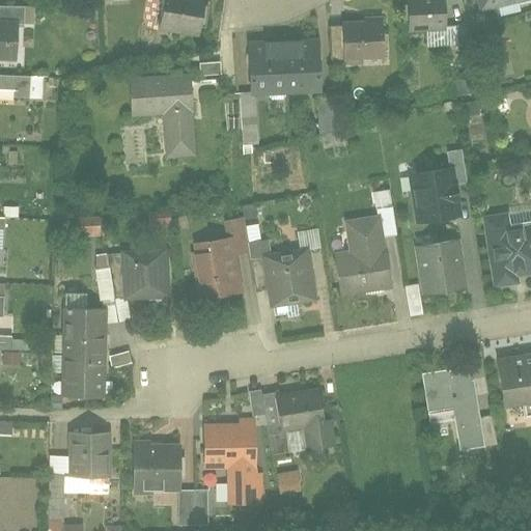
[(199,38),(206,0),(165,0),(159,31),(199,38)]
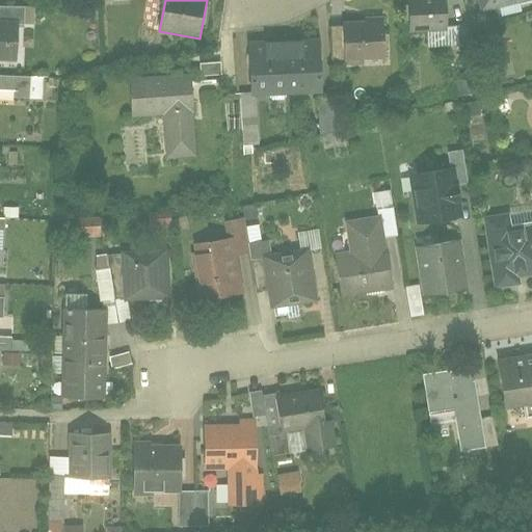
[(408,0),(409,31),(445,31),(445,0),(408,0)]
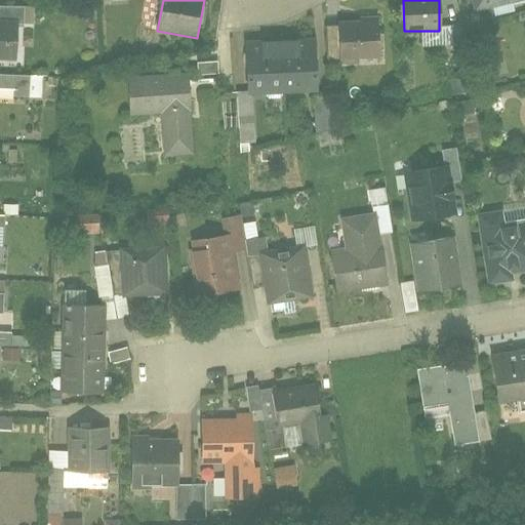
[(474,0),(477,9),(514,0),(474,0)]
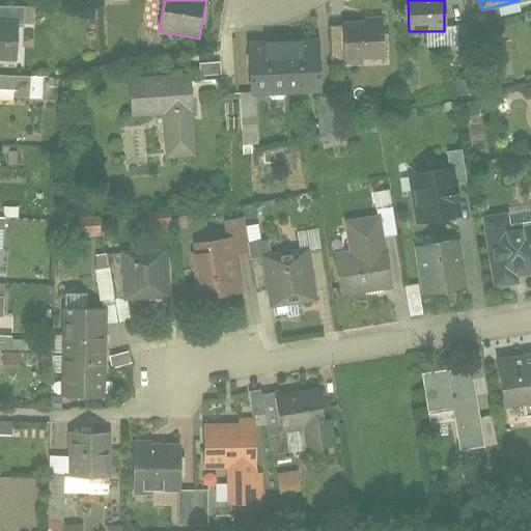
[(341,24),(344,62),(388,59),(386,21),(341,24)]
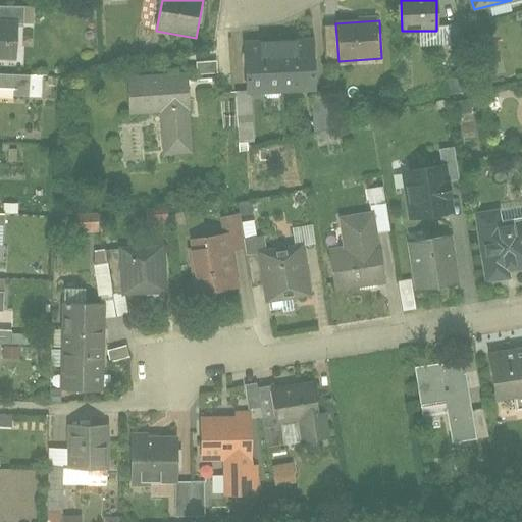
[(0,35),(0,81),(7,82),(11,36),(0,35)]
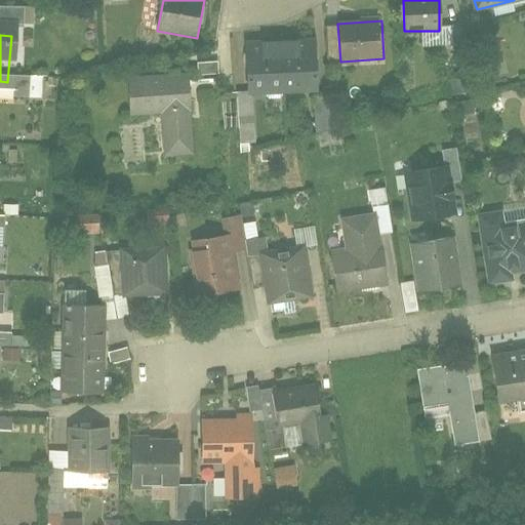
[(280,46),(246,47),(247,95),(280,95),(280,46)]
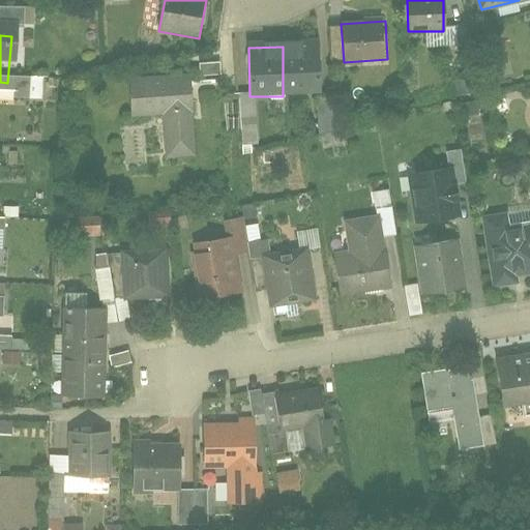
[(316,47),(283,47),(283,96),(317,95),(316,47)]
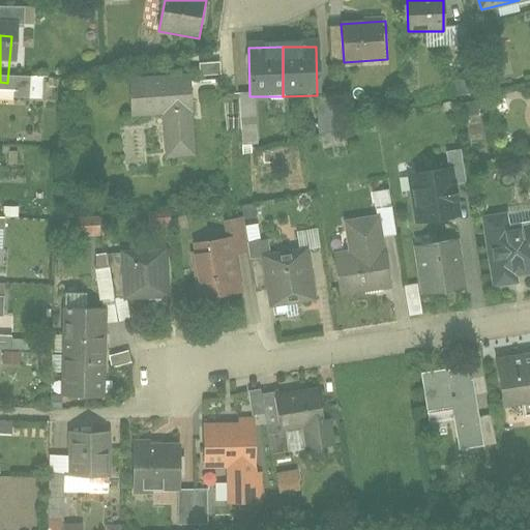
[(190,70),(124,77),(128,118),(160,114),(165,158),(198,155),(190,70)]
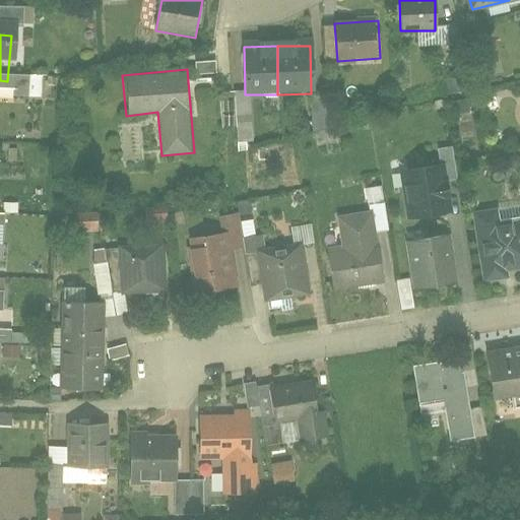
[(312,95),(312,134),(326,134),(325,95),(312,95)]
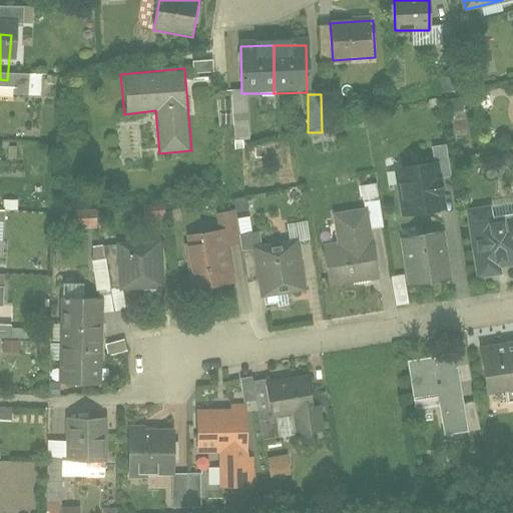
[(404,215),(443,209),(435,164),(397,170),(404,215)]
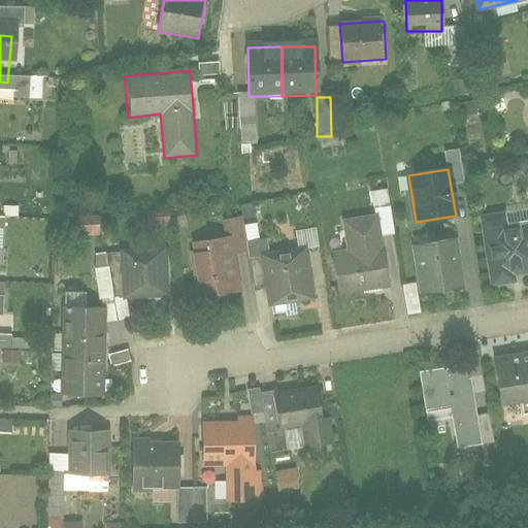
[(480,218),(492,286),(519,281),(518,275),(527,273),(527,225),(507,229),(504,212),(480,218)]
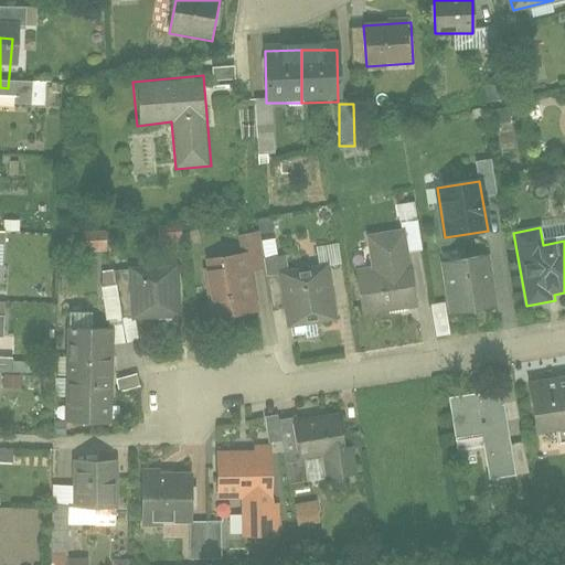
[(158,232),(159,253),(179,252),(178,230),(158,232)]
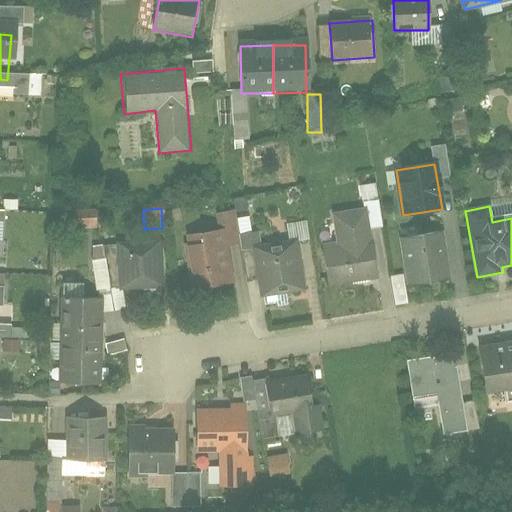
[(320,248),(325,286),(383,277),(378,243),(368,244),(363,211),(333,216),(337,246),(320,248)]
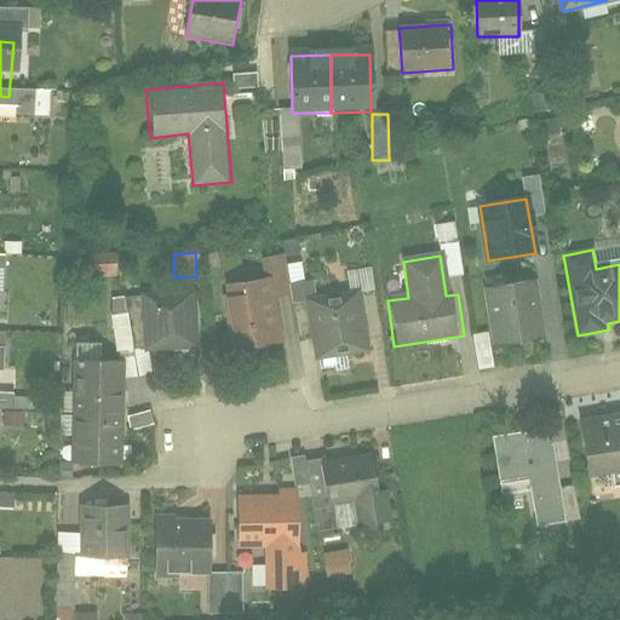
[(73,277),(115,275),(115,262),(73,264),(73,277)]
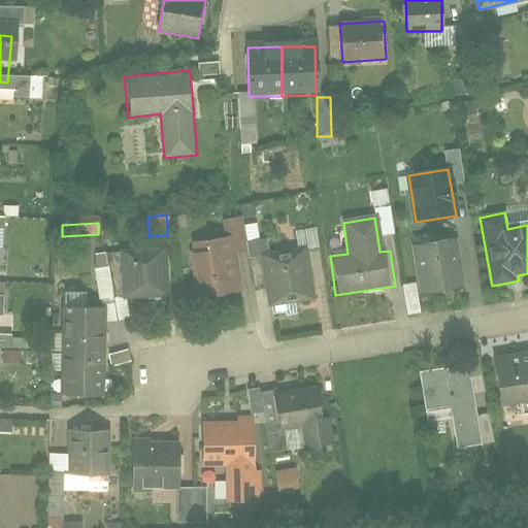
[(229,238),(192,242),(198,300),(235,296),(229,238)]
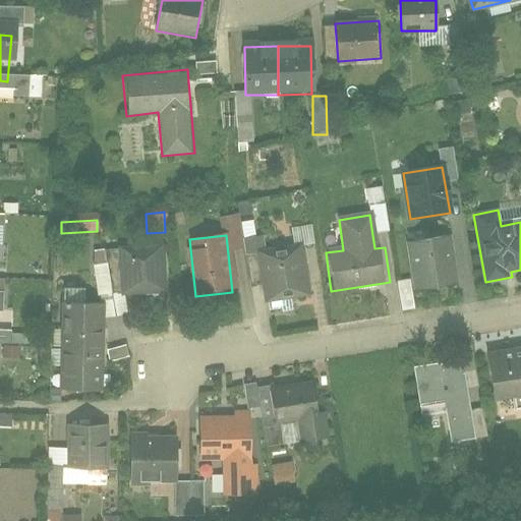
[(408,242),(416,289),(458,282),(451,236),(408,242)]
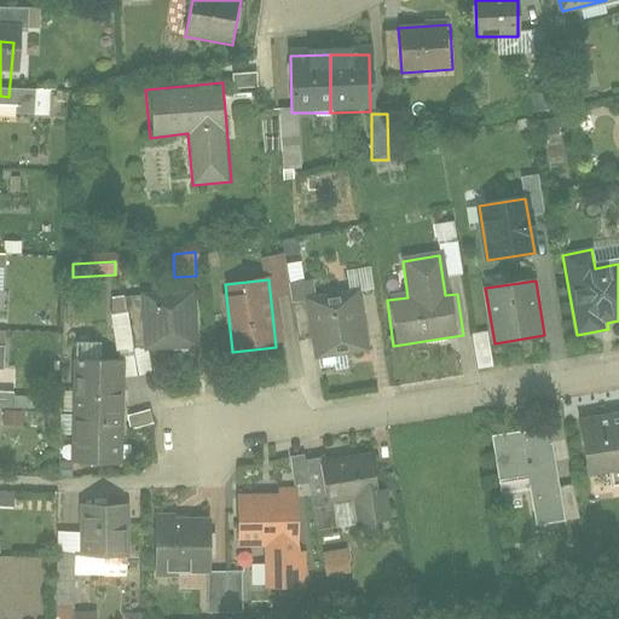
[(143,298),(150,353),(200,346),(191,290),(143,298)]
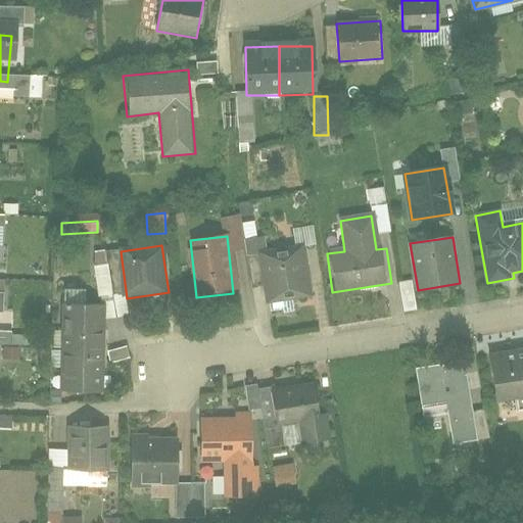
[(257,255),(268,302),(308,294),(299,247),(257,255)]
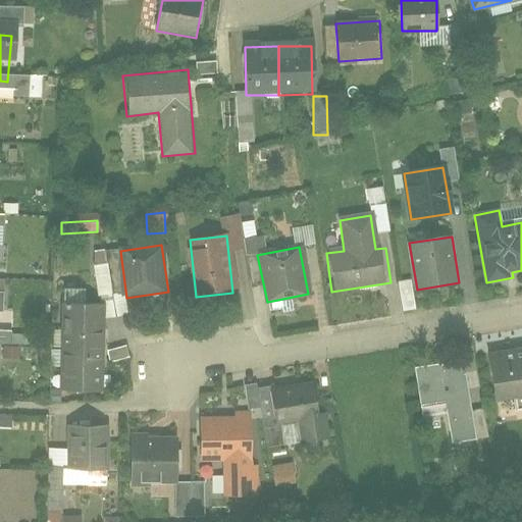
[(93,263),(96,296),(110,295),(107,262),(93,263)]
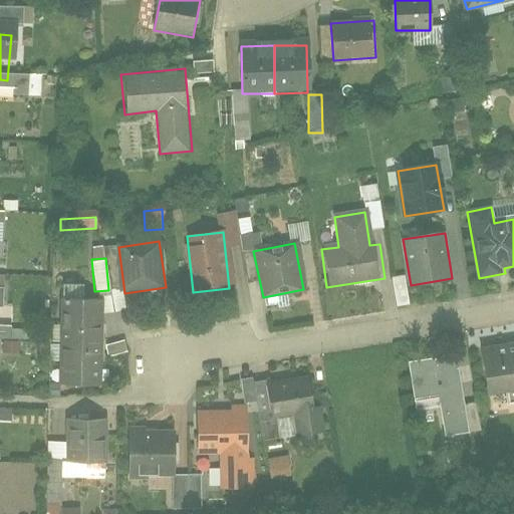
[(59,302),(58,342),(95,343),(96,303),(59,302)]
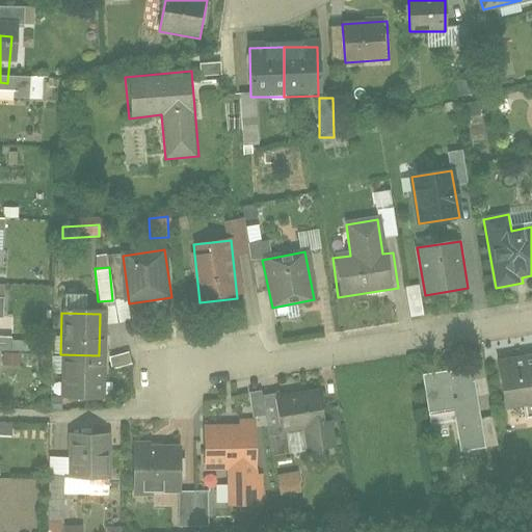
[(482,409),(531,400),(531,353),(423,373),(430,414),(451,410),(458,452),(488,447),(482,409)]
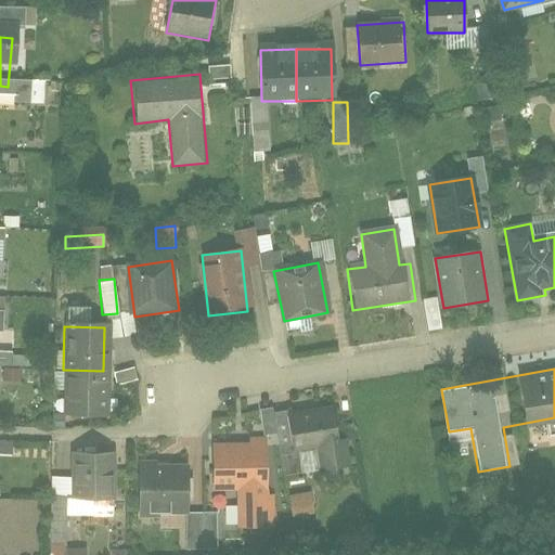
[(63,370),(62,414),(102,414),(103,371),(63,370)]
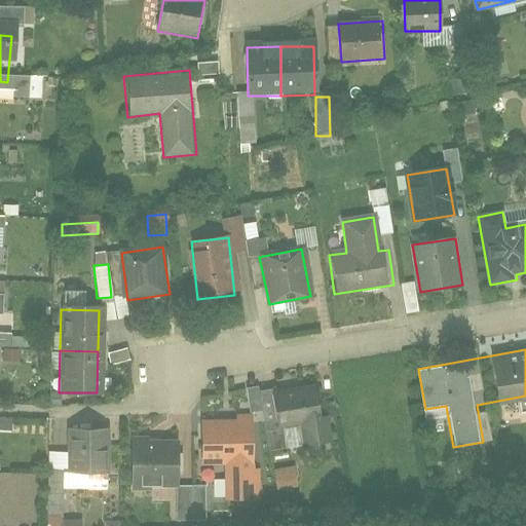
[(318,381),(272,390),(278,425),(295,422),(300,445),(324,440),(318,417),(326,416),(318,381)]
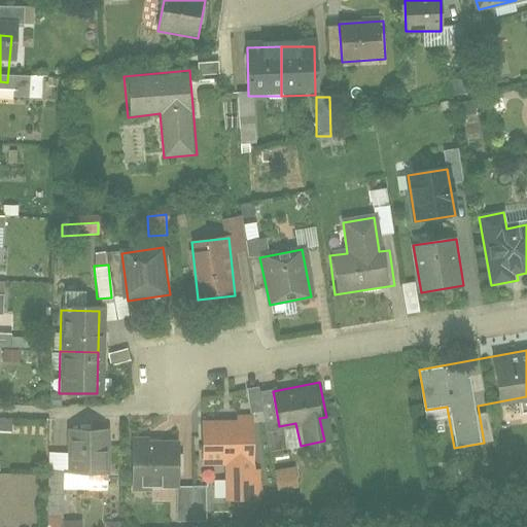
[(261,498),(257,416),(199,418),(201,464),(220,463),(222,500),(261,498)]
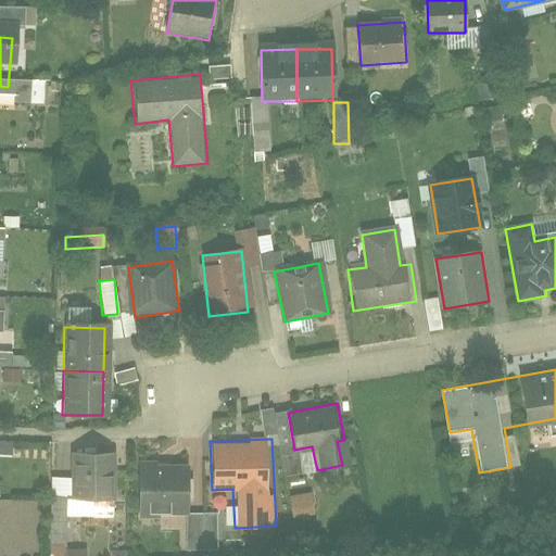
[(108,451),(72,451),(73,496),(109,496),(108,451)]
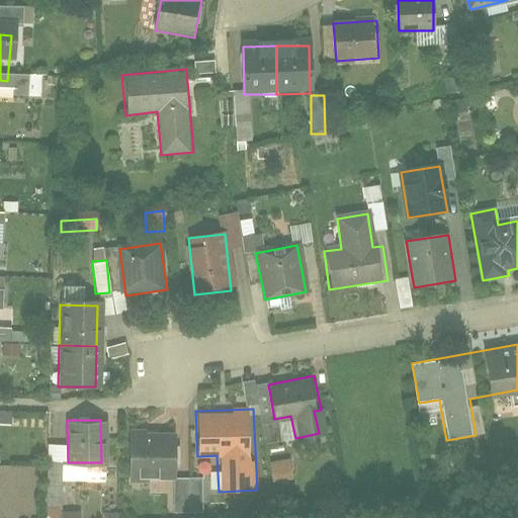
[(126,433),(126,476),(176,476),(176,433),(126,433)]
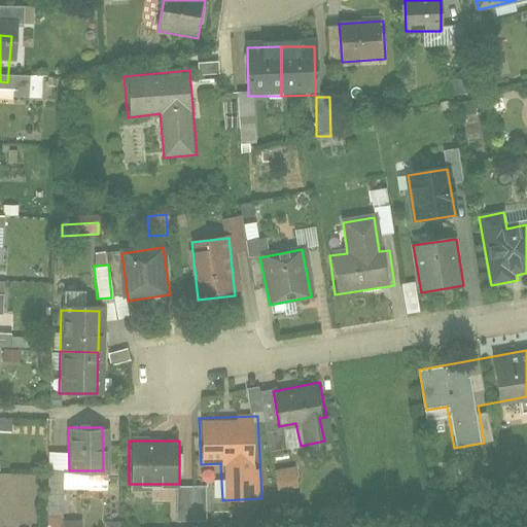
[(294,467),(274,468),(276,489),(295,488),(294,467)]
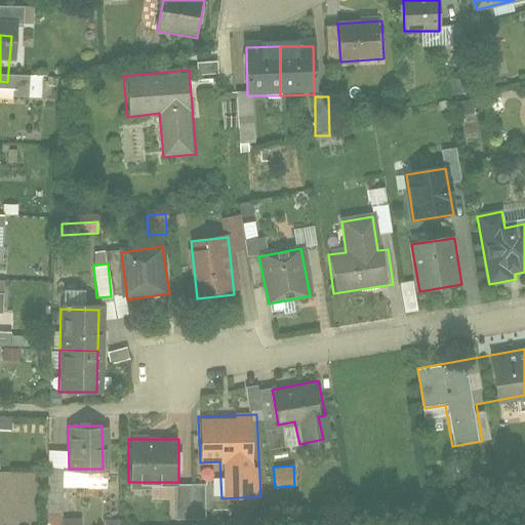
[(175,485),(175,519),(204,519),(203,485),(175,485)]
